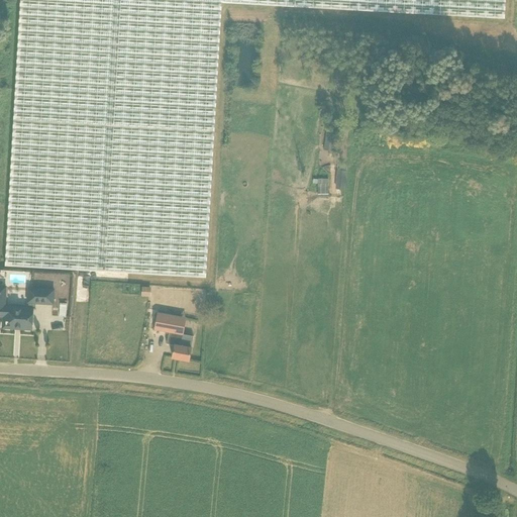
[(20,0),(5,266),(207,277),(222,3),(395,12),(504,18),(505,0),(20,0)]
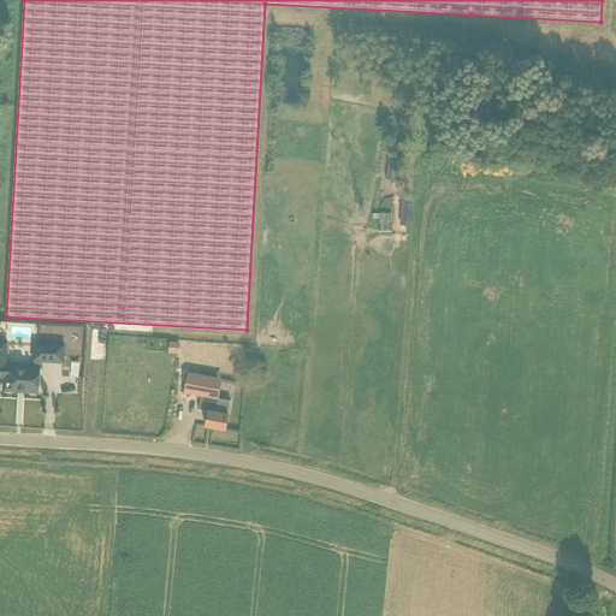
[(388,178),(400,178),(400,157),(388,157),(388,178)]
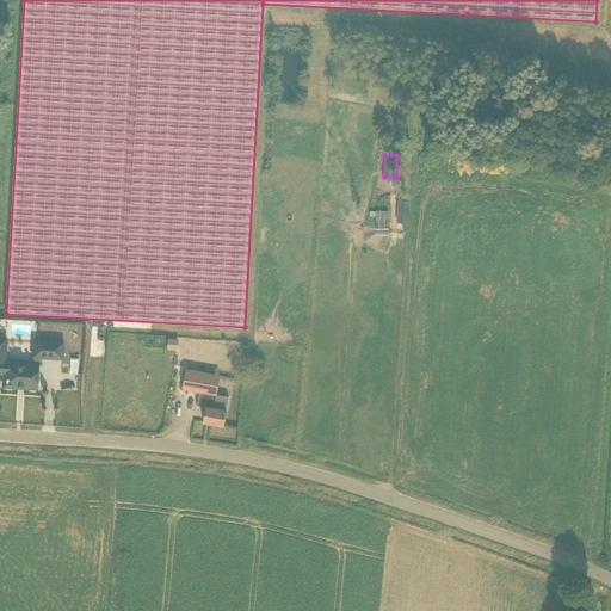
[(399,202),(397,223),(408,224),(409,203),(399,202)]
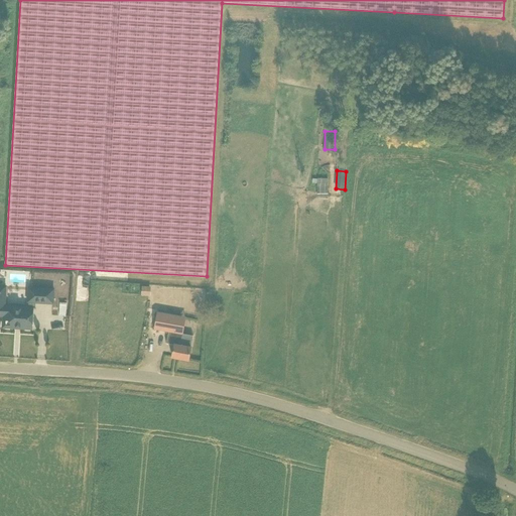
[(317,176),(317,198),(328,197),(328,176),(317,176)]
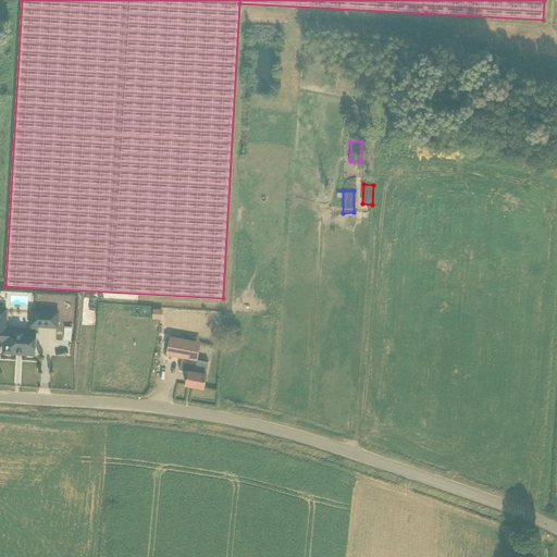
[(153,320),(155,320),(162,320),(163,309),(156,309),(153,309),(153,320)]
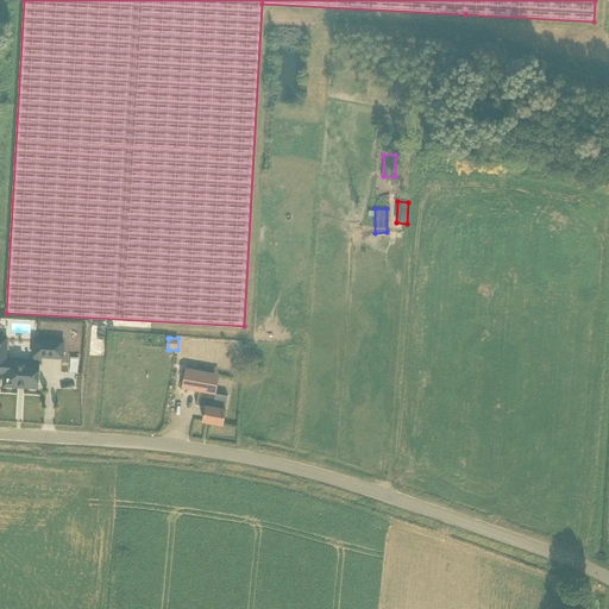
[(38,388),(39,362),(38,362),(38,357),(63,358),(64,341),(33,339),(33,356),(35,357),(33,362),(0,359),(0,372),(4,372),(4,385),(38,388)]
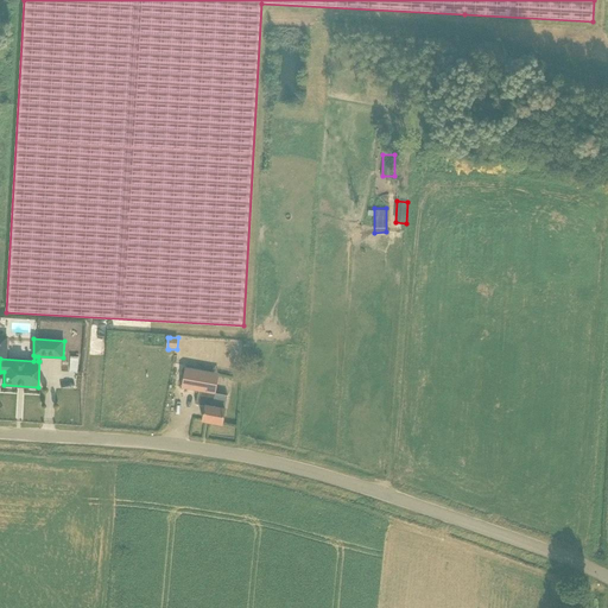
[(213,373),(185,368),(182,387),(198,391),(209,392),(213,373)]
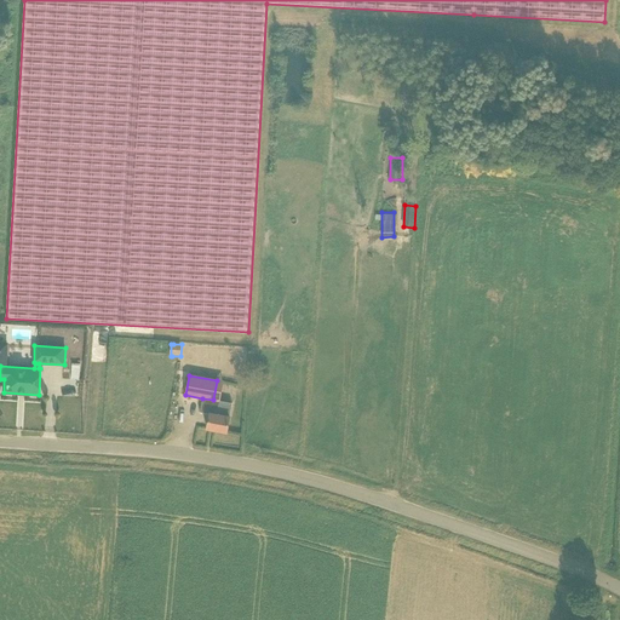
[(220,401),(213,400),(202,399),(200,412),(210,414),(207,429),(227,432),(229,417),(231,403),(220,401)]
